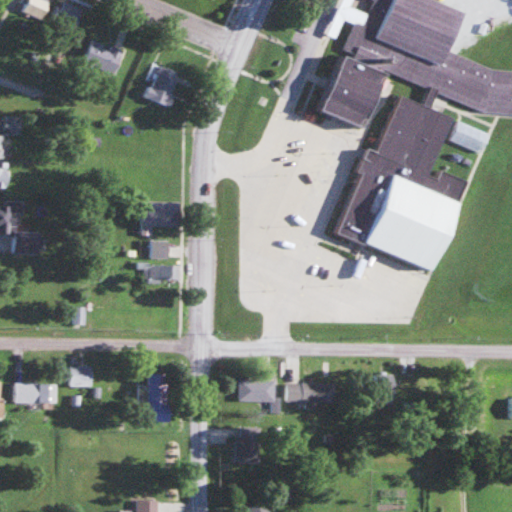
[(376,92),(511,106),(511,66),(452,60),(458,0),(338,0),(336,18),(342,19),(331,117),(373,122),(376,92)]
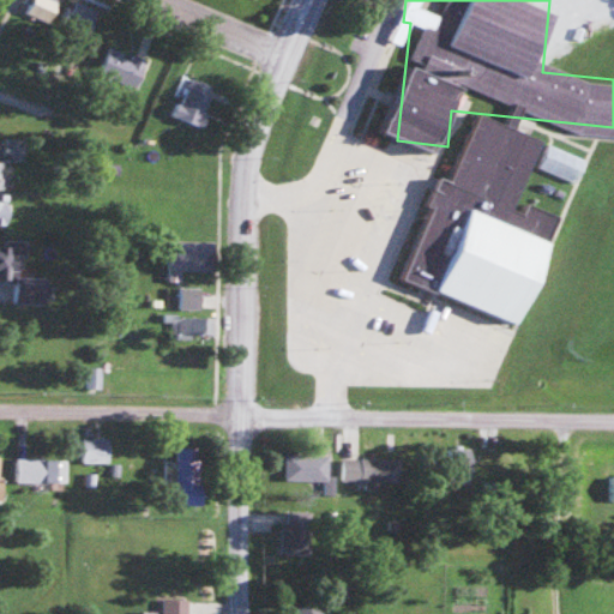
[(67,19),(89,28),(96,8),(73,1),(67,19)]
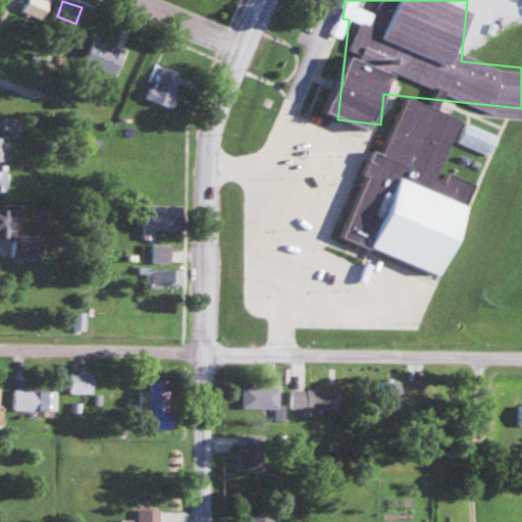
[(116,74),(124,50),(92,39),(84,63),(116,74)]
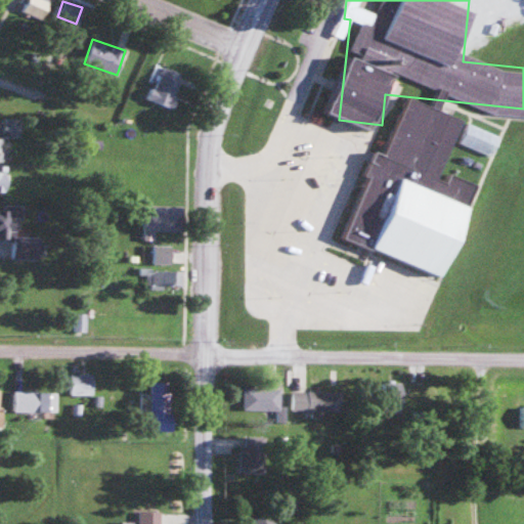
[(145,96),(170,107),(184,75),(160,63),(145,96)]
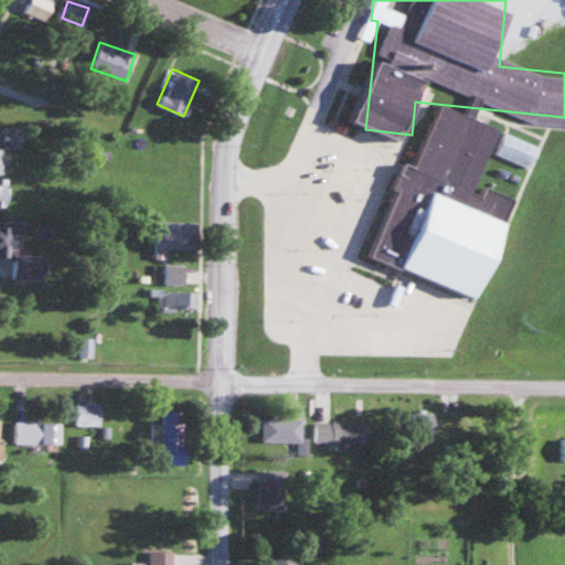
[(371,262),(483,297),(513,196),(483,187),(481,195),(473,193),(486,151),(531,166),(539,140),(433,108),(415,166),(401,161),(371,262)]
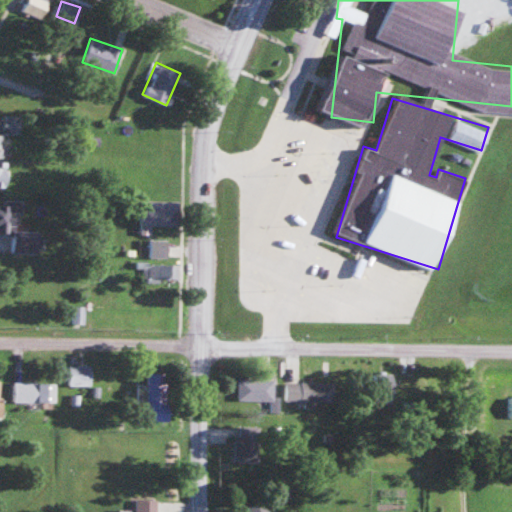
[(20,200),(3,199),(3,206),(0,205),(0,237),(11,237),(11,253),(39,254),(39,230),(19,230),(20,200)]
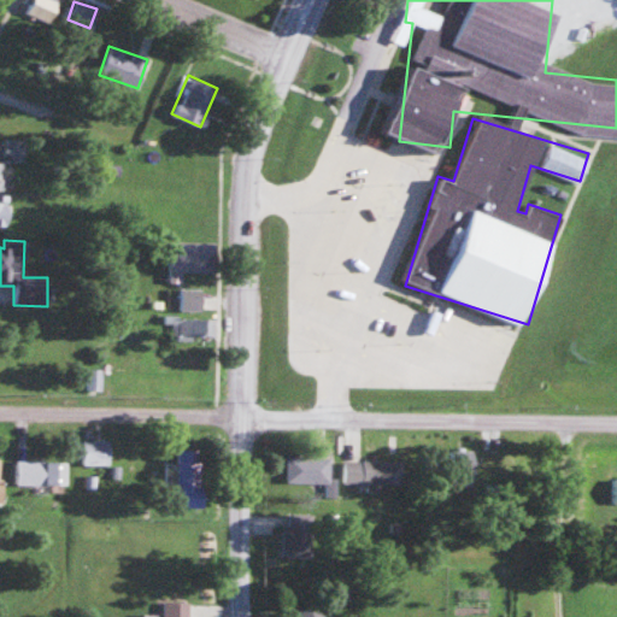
[(206,319),(194,322),(195,334),(207,333),(206,319)]
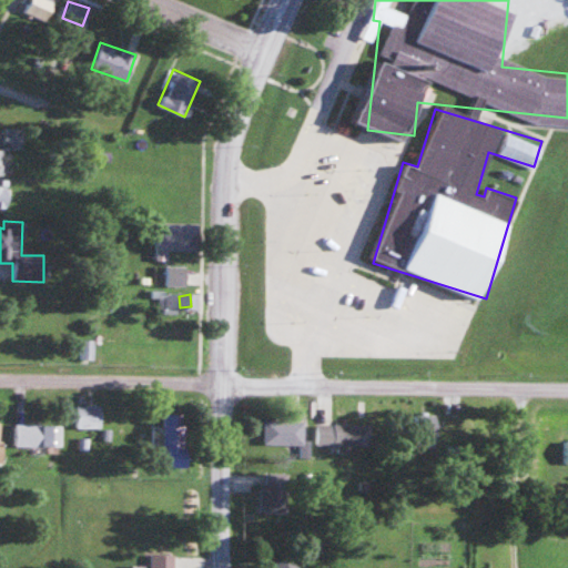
[(81,358),(92,358),(92,340),(81,340),(81,358)]
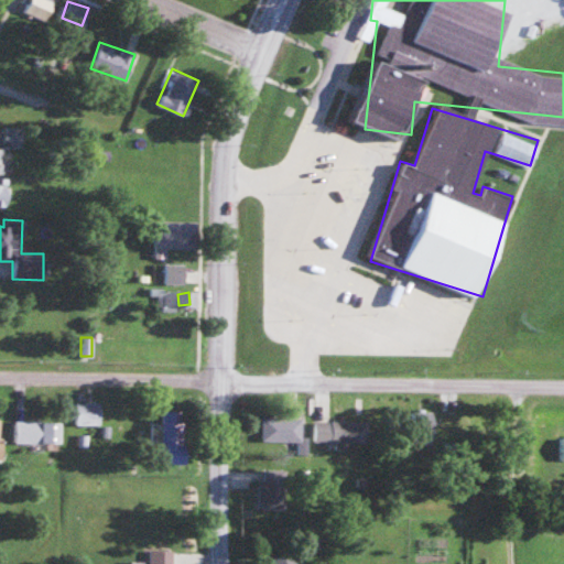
[(75,424),(100,424),(100,401),(75,401),(75,424)]
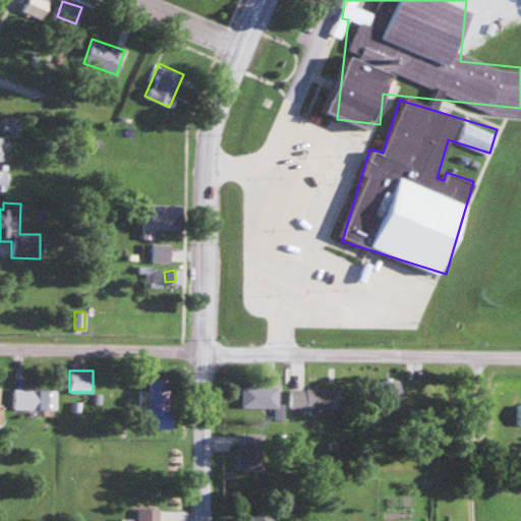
[(273,408),(273,417),(279,417),(280,386),(241,385),(241,408),(273,408)]
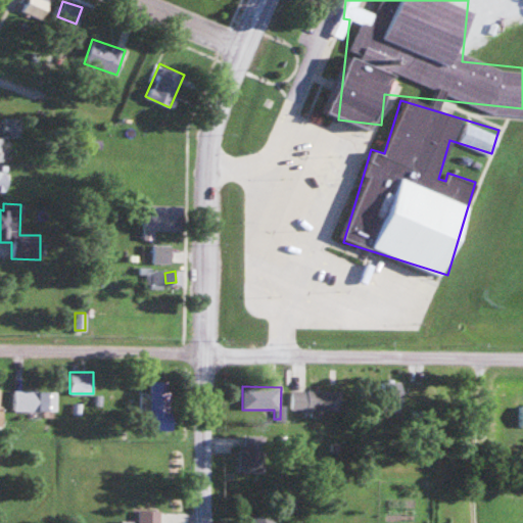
[(13,412),(56,412),(56,390),(13,390),(13,412)]
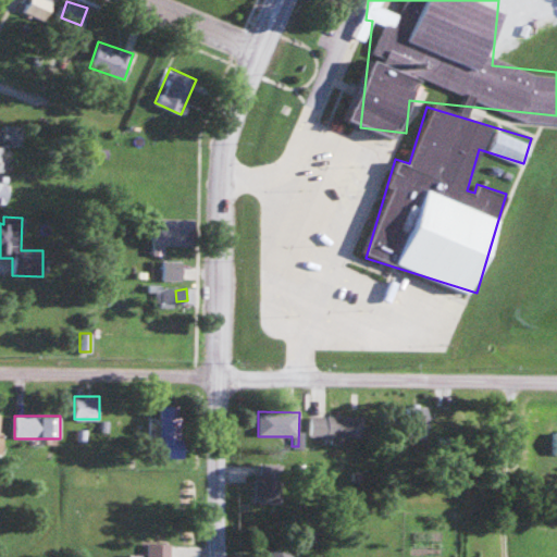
[(360,437),(360,416),(309,416),(309,437),(360,437)]
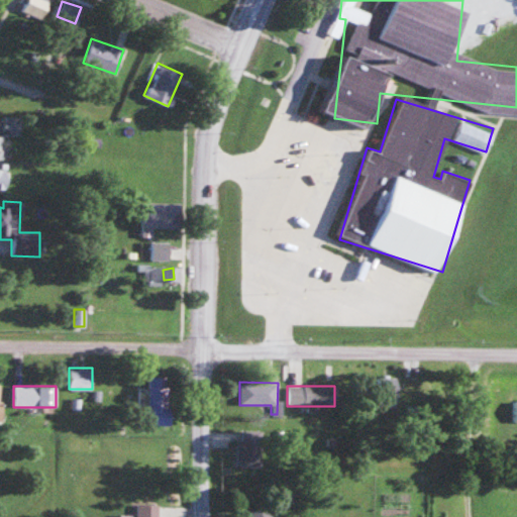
[(171,424),(171,395),(149,395),(149,424),(171,424)]
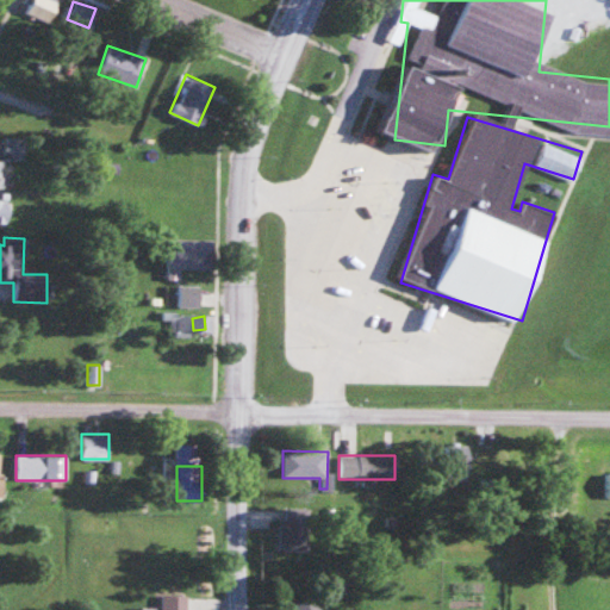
[(306,553),(306,510),(278,510),(278,553),(306,553)]
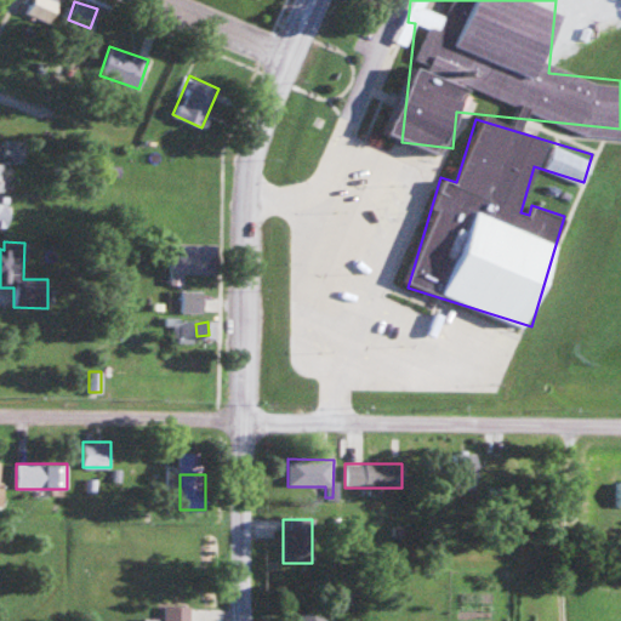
[(295,615),(297,620),(324,620),(315,604),(295,615)]
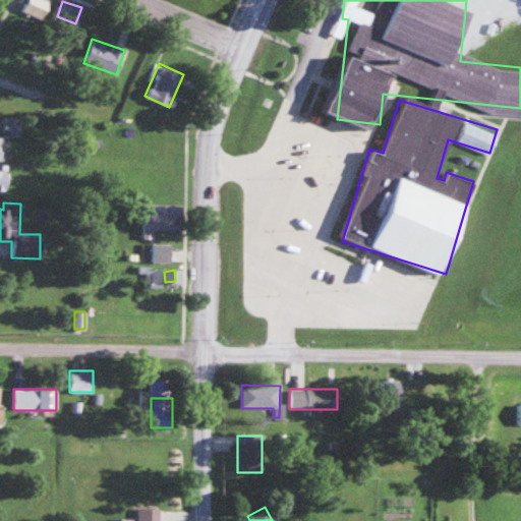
[(159,520),(160,508),(136,508),(135,520),(159,520)]
